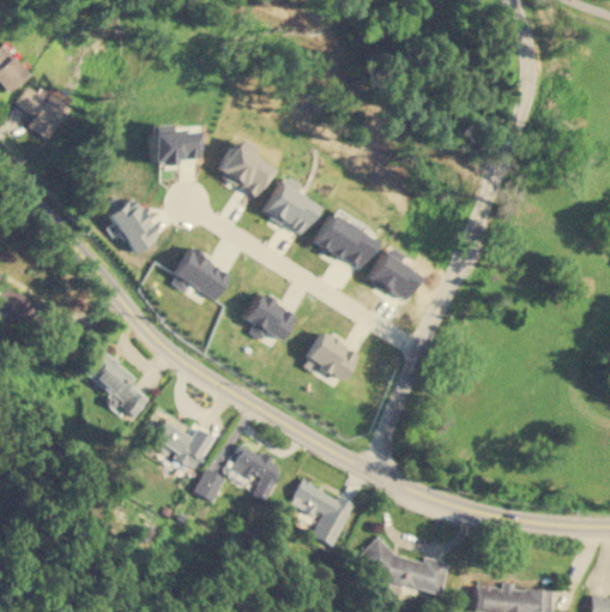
[(0,84),(7,93),(28,76),(0,45),(0,84)]
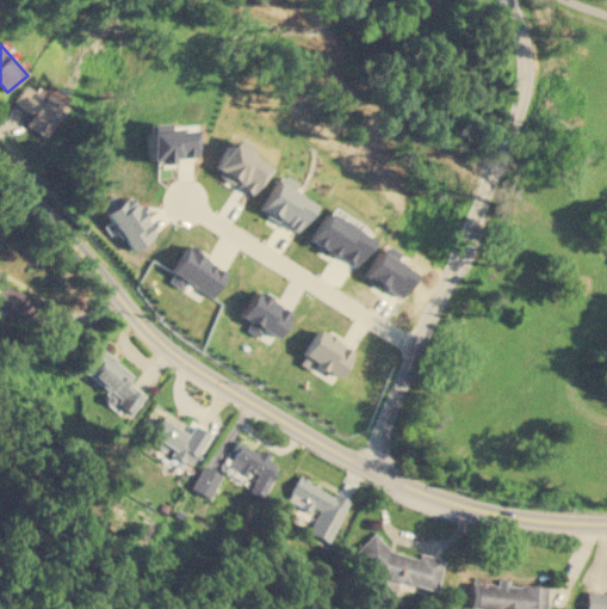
[(67,109),(28,85),(17,103),(35,114),(26,128),(48,141),(67,109)]
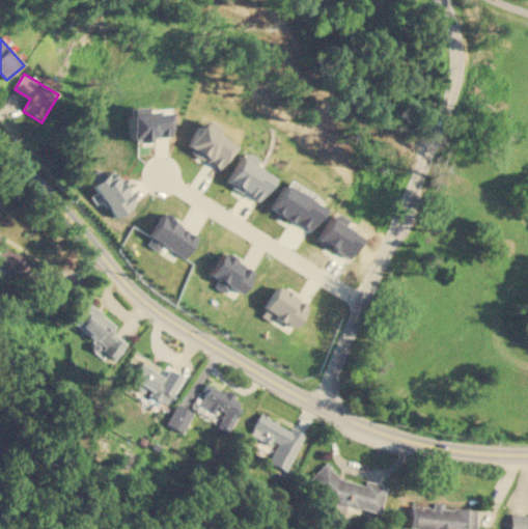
[(129,116),(131,142),(170,138),(168,113),(129,116)]
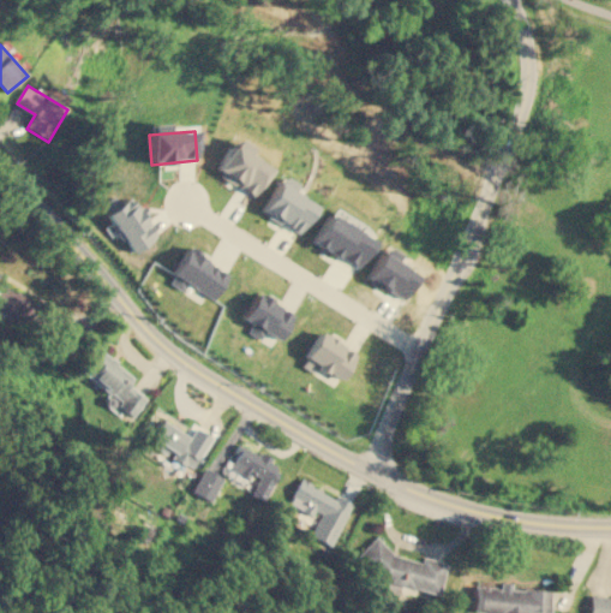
[(216,174),(257,196),(271,168),(256,161),(261,152),(235,138),(216,174)]
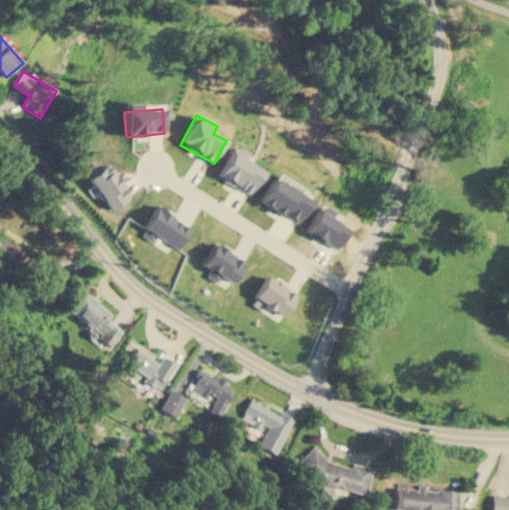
[(265,173),(233,153),(220,174),(252,194),(265,173)]
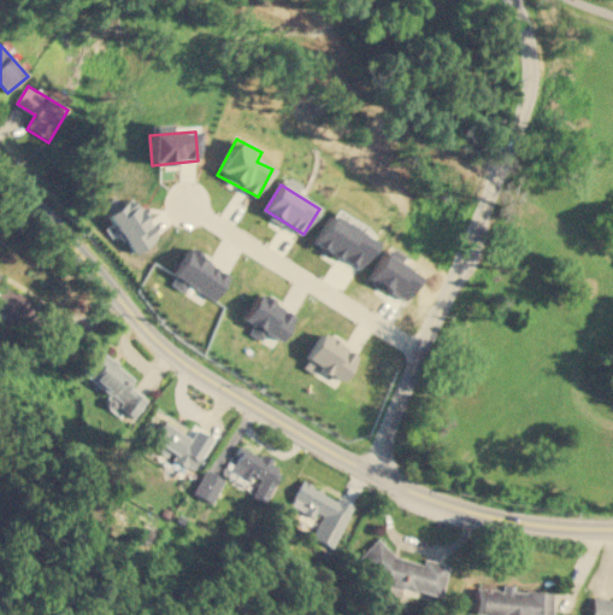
[(134,255),(158,240),(129,197),(117,205),(113,199),(101,206),(134,255)]
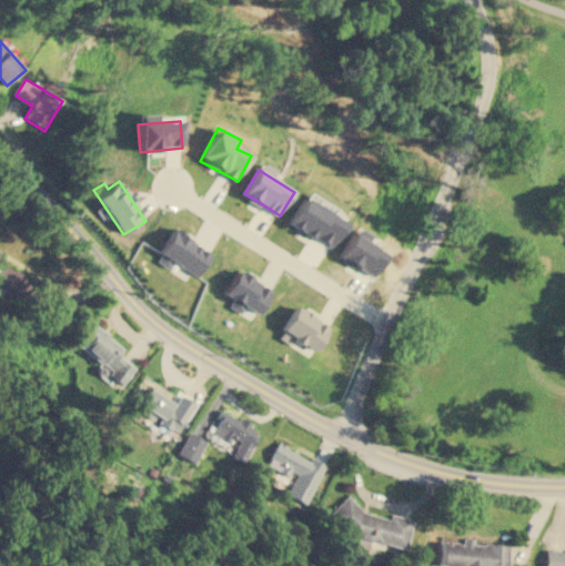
[(347,223),(305,200),(291,224),(333,249),(347,223)]
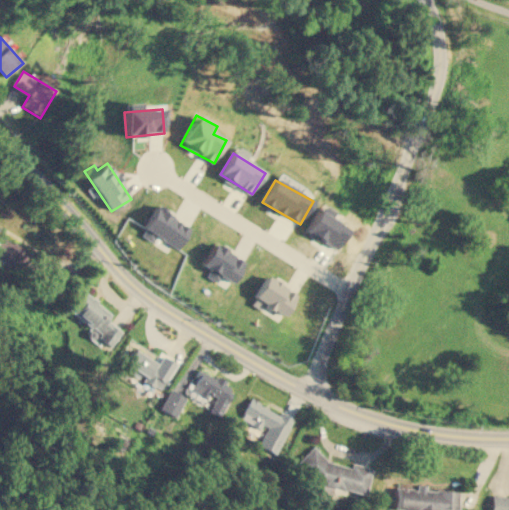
[(179,251),(193,229),(158,207),(142,234),(154,242),(157,237),(179,251)]
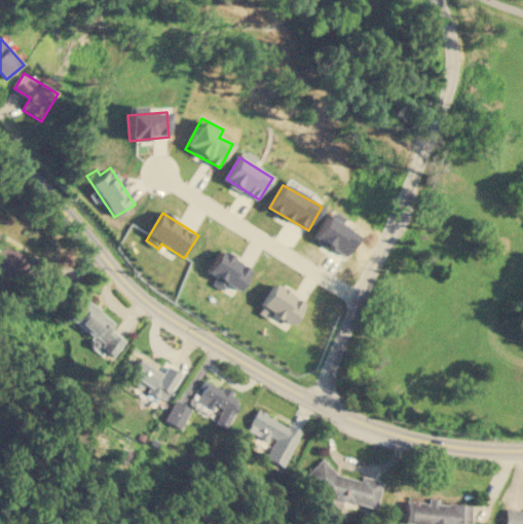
[(0,238),(2,234),(0,232),(0,268),(20,279),(31,259),(0,240),(0,238)]
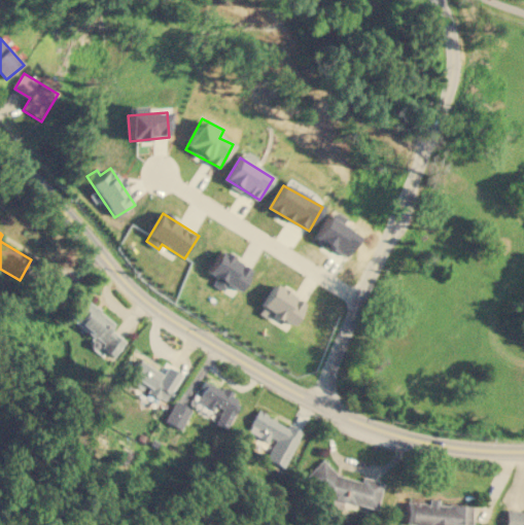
[(225,292),(229,285),(241,292),(254,270),(222,251),(209,273),(218,279),(214,286),(225,292)]
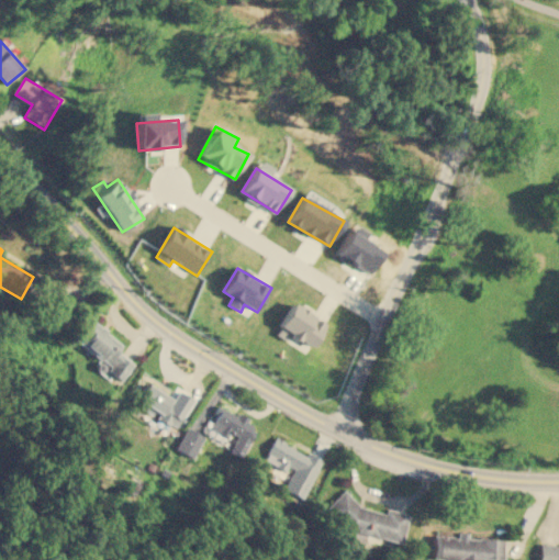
[(328,324),(294,304),(277,334),(310,354),(328,324)]
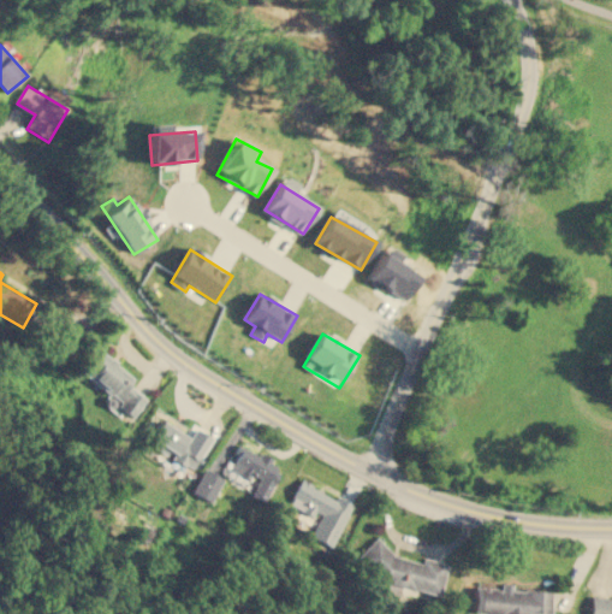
[(84,376),(111,396),(138,417),(150,401),(132,388),(138,379),(102,352),(84,376)]
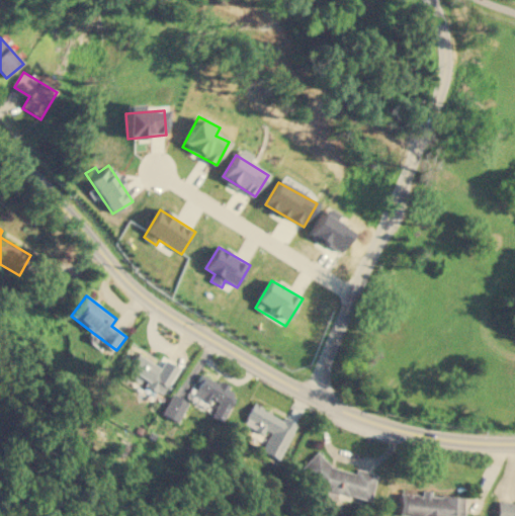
[(150,354),(147,359),(137,354),(129,369),(150,381),(147,385),(165,397),(172,383),(157,374),(164,362),(150,354)]
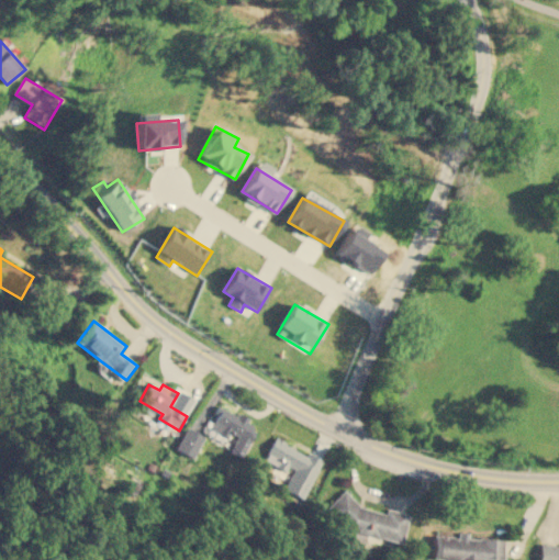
[(211,430),(236,441),(232,454),(245,459),(257,428),(249,426),(252,420),(220,407),(211,430)]
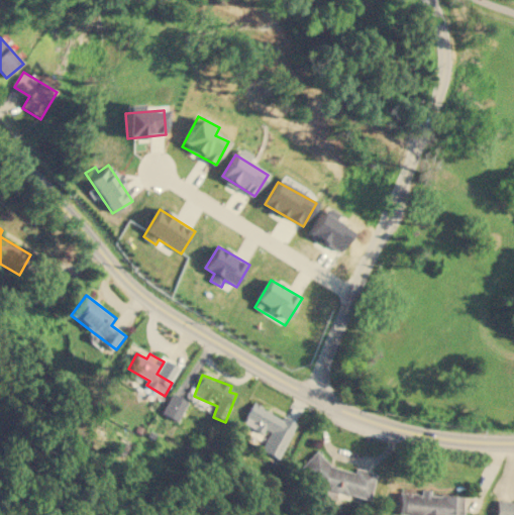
[(163,413),(179,422),(190,402),(174,394),(163,413)]
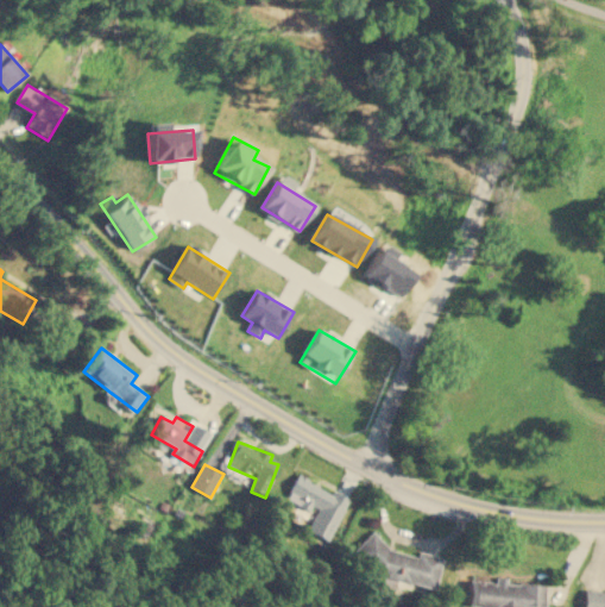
[(332,542),(351,499),(336,493),(335,494),(298,476),(288,500),(316,514),(308,532),(332,542)]
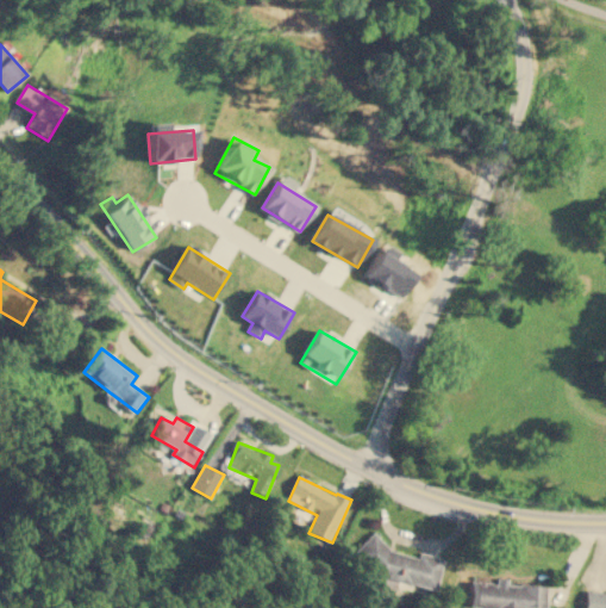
[(364,541),(357,571),(438,590),(445,559),(420,553),(420,554),(364,541)]
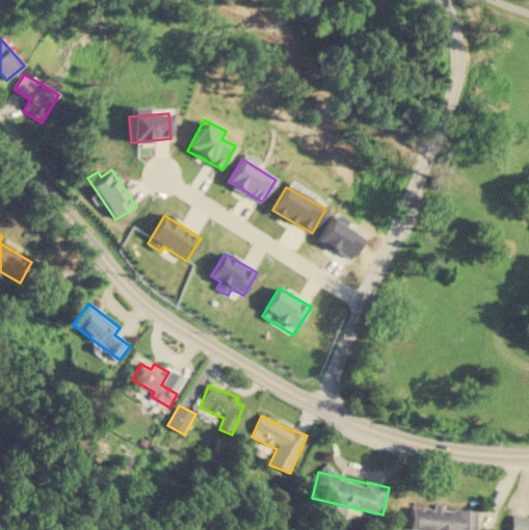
[(479,512),(412,507),(410,529),(477,529),(479,512)]
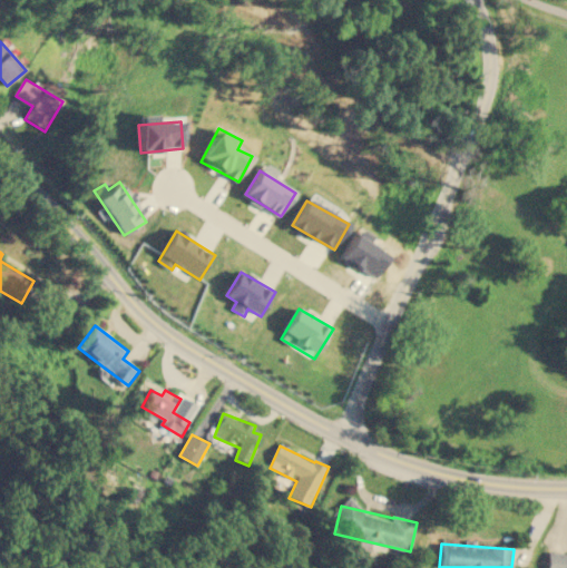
[(566,554),(549,554),(548,567),(566,567),(566,554)]
